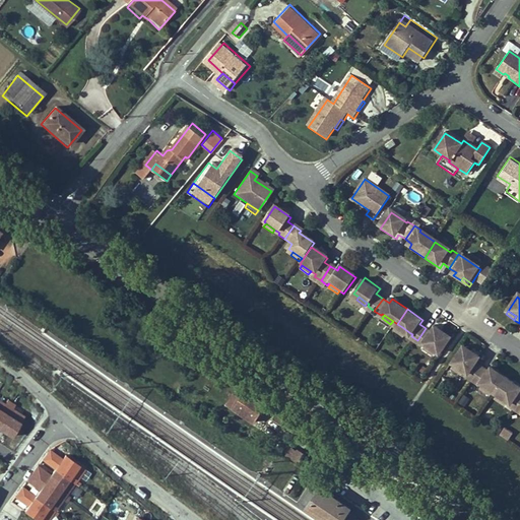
[(450,340),(442,335),(444,332),(437,326),(432,333),(426,328),(417,340),(424,345),(426,343),(428,344),(436,351),(441,354),(450,340)]
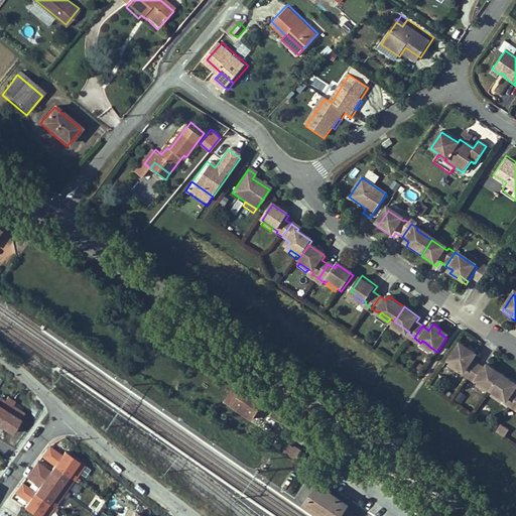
[(407,331),(399,325),(396,328),(405,334),(407,331)]
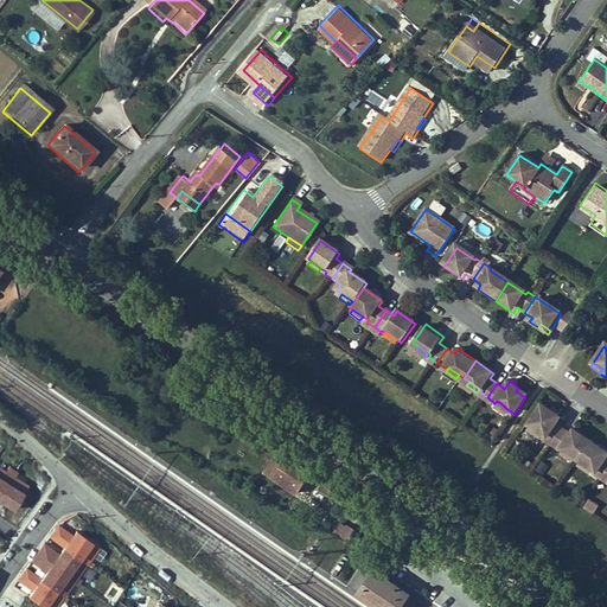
[(528,394),(518,388),(516,391),(525,397),(528,394)]
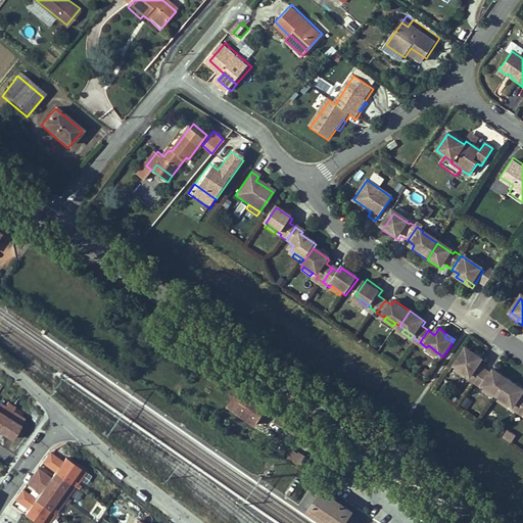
[(438,353),(430,346),(427,350),(436,357),(438,353)]
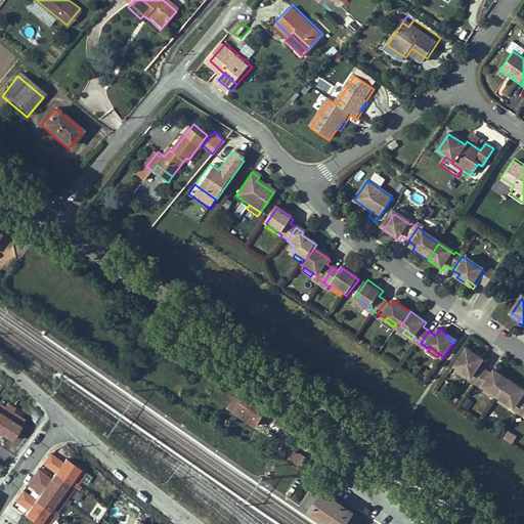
[(480,366),(484,360),(478,355),(477,354),(475,357),(467,352),(456,365),(462,368),(470,375),(472,377),(470,380),(477,384),(486,370),(480,366)]
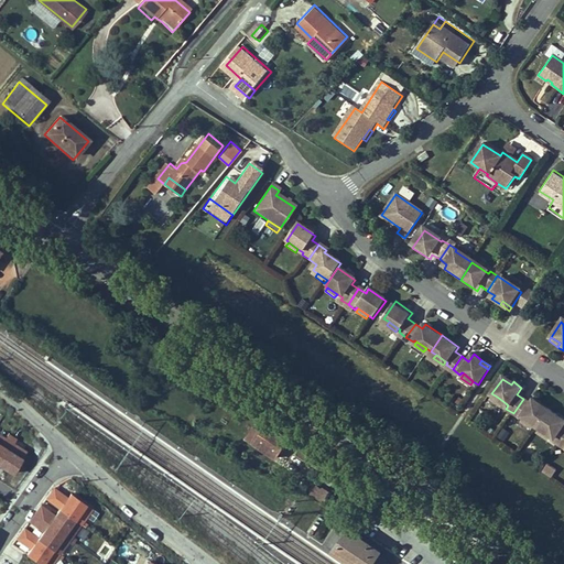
[(506,403),(497,397),(494,401),(503,408),(506,403)]
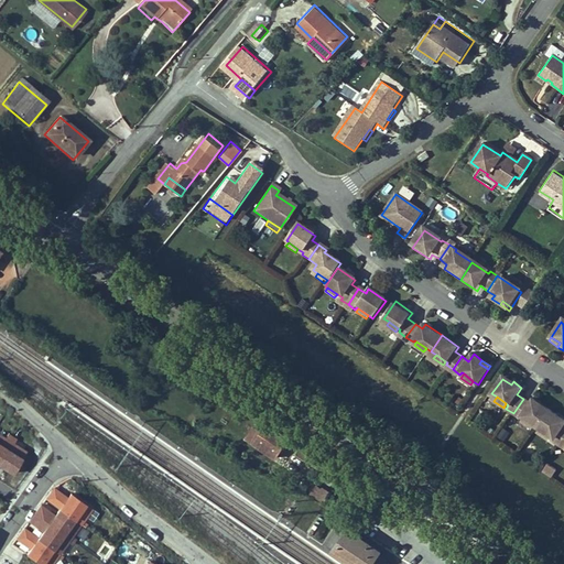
[(538,429),(550,411),(533,399),(531,404),(523,399),(513,413),(520,419),(521,416),(523,418),(533,424),(538,429)]
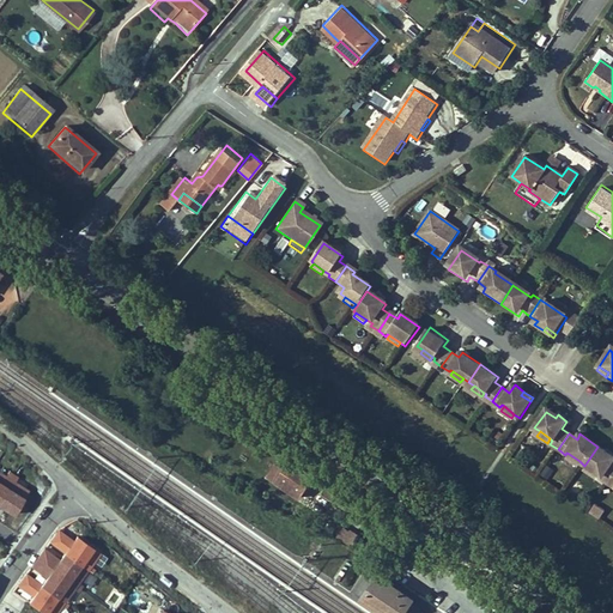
[(612,478),(612,463),(612,461),(612,456),(598,447),(584,466),(590,469),(600,477),(602,478),(601,479),(608,485),(611,483),(612,478)]
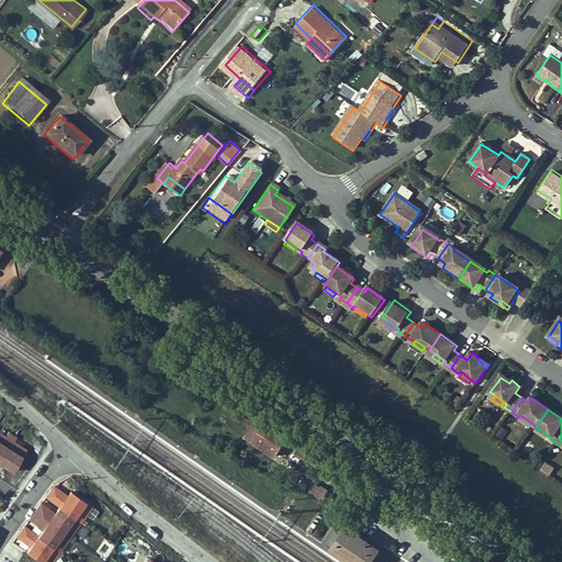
[(531,423),(521,416),(519,420),(529,427),(531,423)]
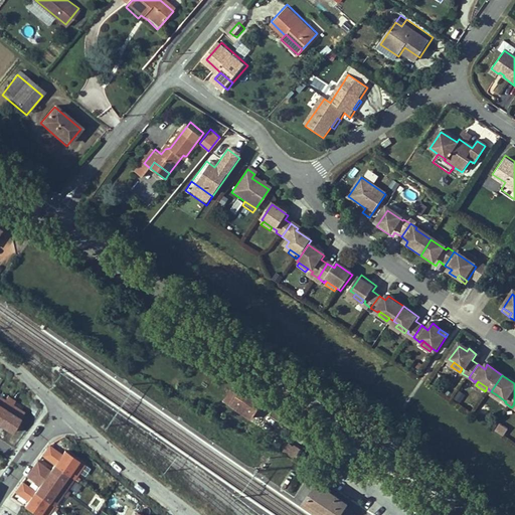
[(233,387),(225,399),(252,417),(267,397),(244,382),(238,391),(233,387)]
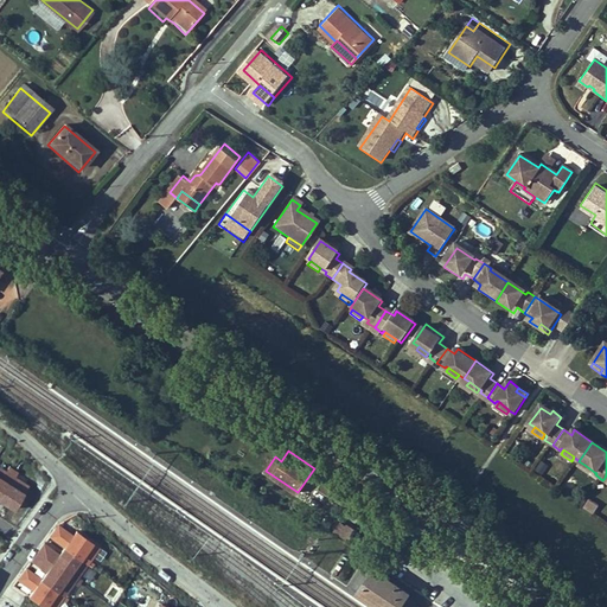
[(594,472),(585,465),(581,468),(592,475),(594,472)]
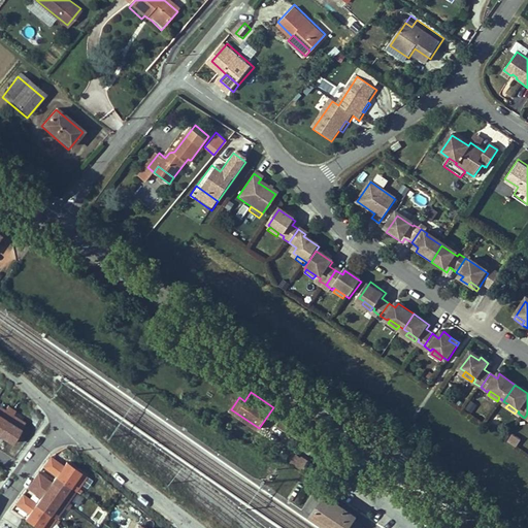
[(0,427),(12,408),(8,406),(6,409),(0,405),(0,427)]
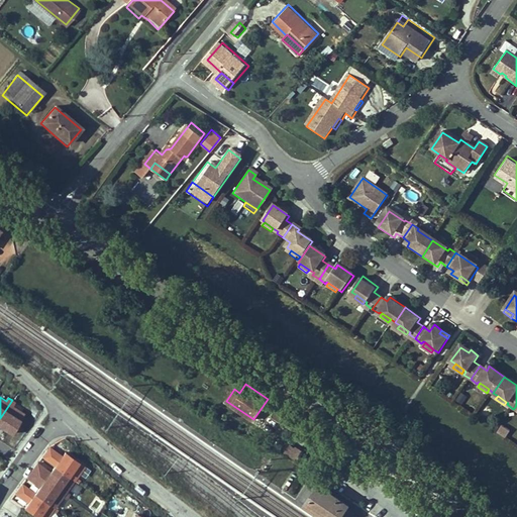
[(0,418),(0,424),(13,432),(25,413),(13,406),(16,402),(12,400),(0,418)]
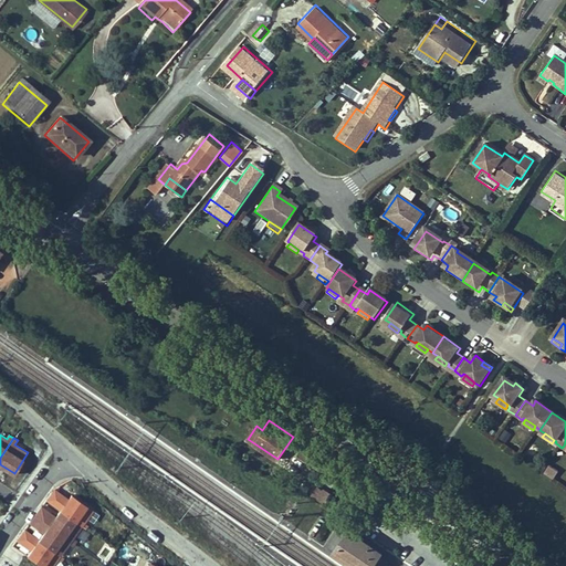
[(548,464),(544,472),(554,477),(557,469),(548,464)]
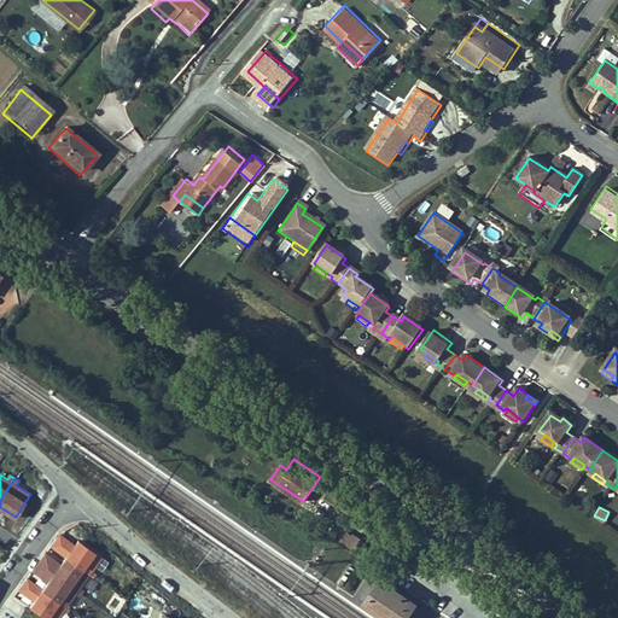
[(339,528),(334,536),(356,547),(362,536),(353,530),(351,534),(339,528)]
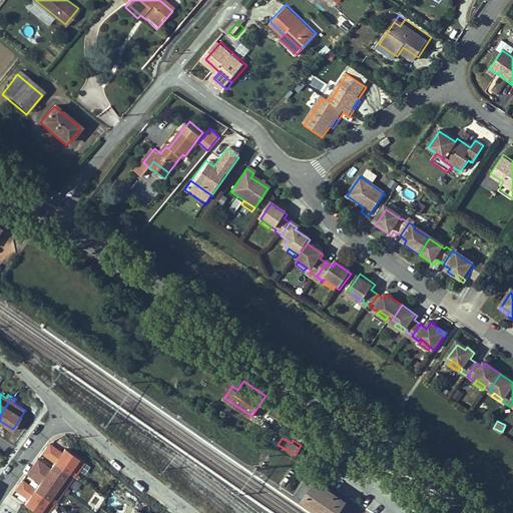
[(62,454),(50,445),(47,448),(60,457),(62,454)]
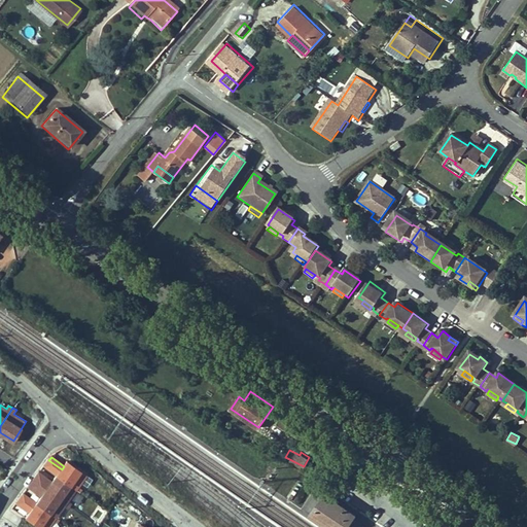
[(85,477),(67,463),(64,466),(62,469),(48,460),(42,467),(56,478),(75,492),(77,488),(85,477)]
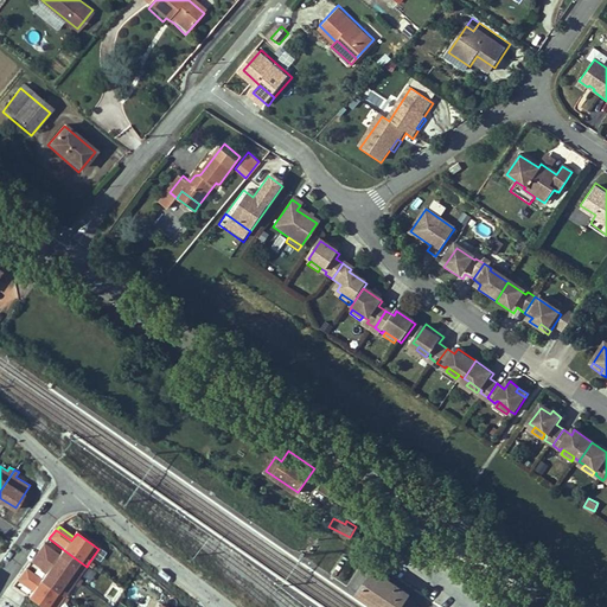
[(37,555),(61,572),(75,582),(77,579),(87,567),(64,550),(59,557),(44,545),(37,555)]
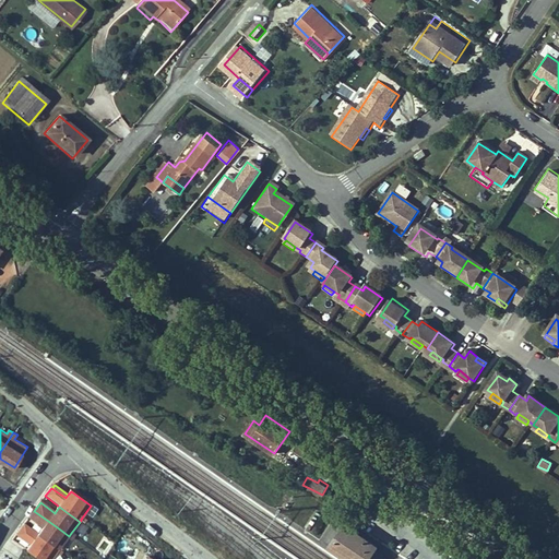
[(69,536),(56,526),(34,511),(28,519),(43,528),(37,536),(58,550),(67,539),(69,536)]
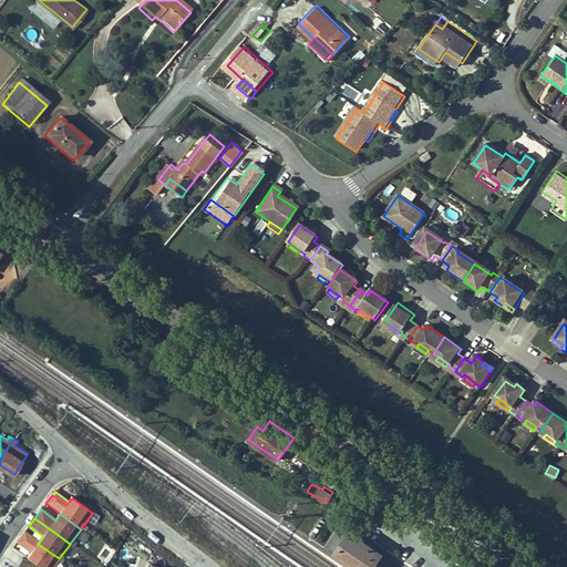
[(380,546),(348,525),(346,529),(336,545),(368,565),(380,546)]
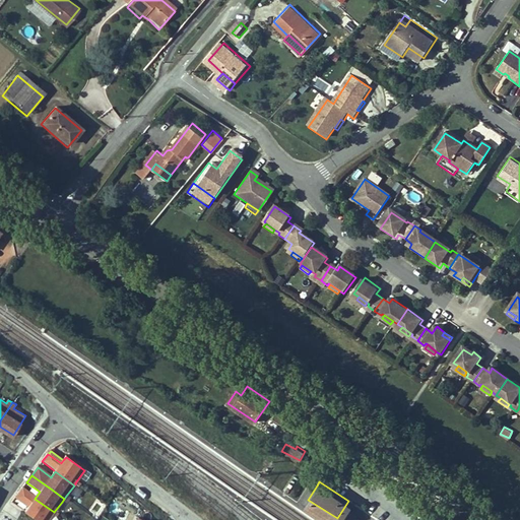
[(54,512),(21,489),(16,496),(29,506),(27,509),(24,513),(35,519),(48,519),(52,515),(54,512)]
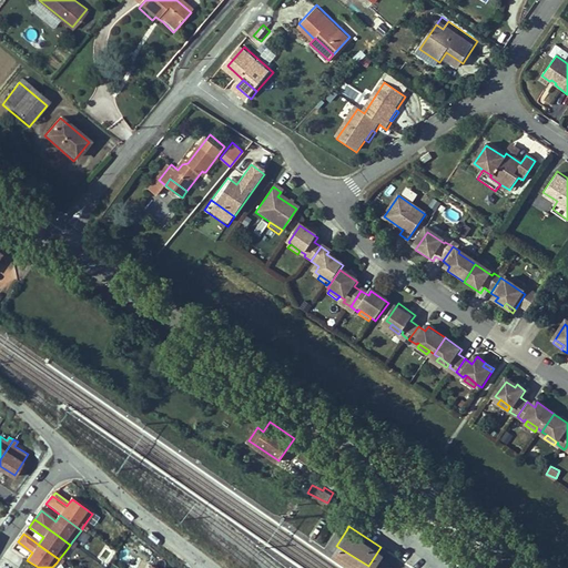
[(32,553),(18,541),(16,545),(30,556),(32,553)]
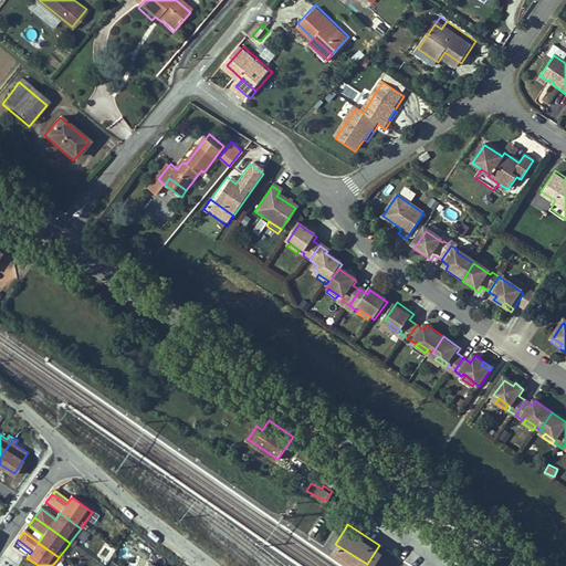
[(103,544),(98,558),(106,561),(112,547),(103,544)]
